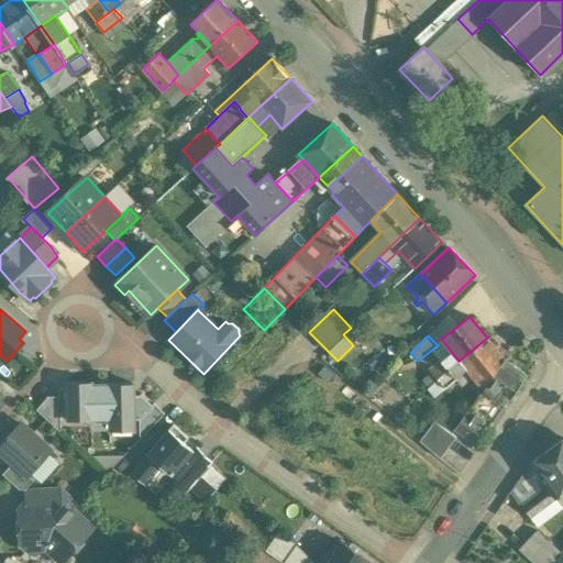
[(504,359),(487,338),(459,361),(465,370),(472,377),(474,381),(470,384),(478,395),(482,390),(504,359)]
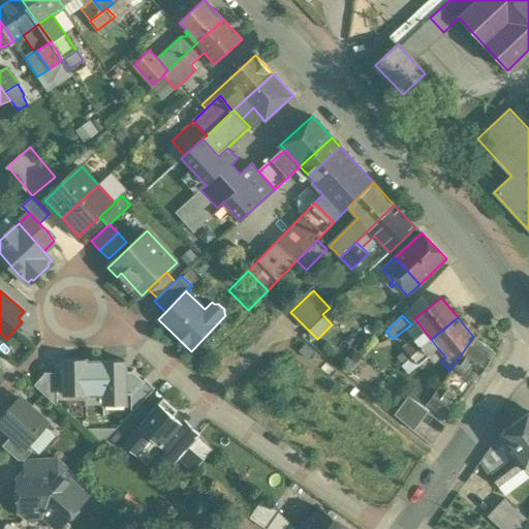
[(425,332),(414,339),(421,347),(431,339),(425,332)]
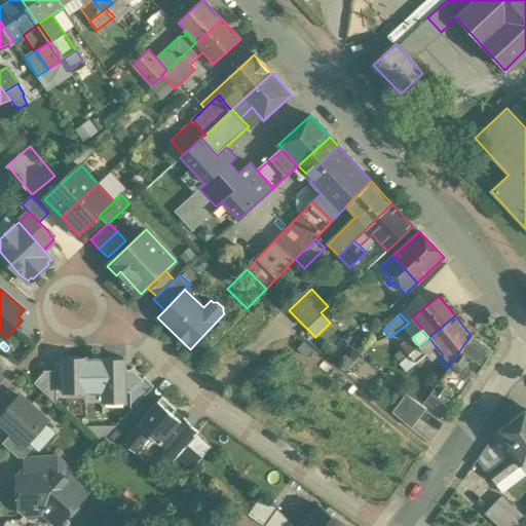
[(471,335),(450,365),(473,379),(492,350),(471,335)]
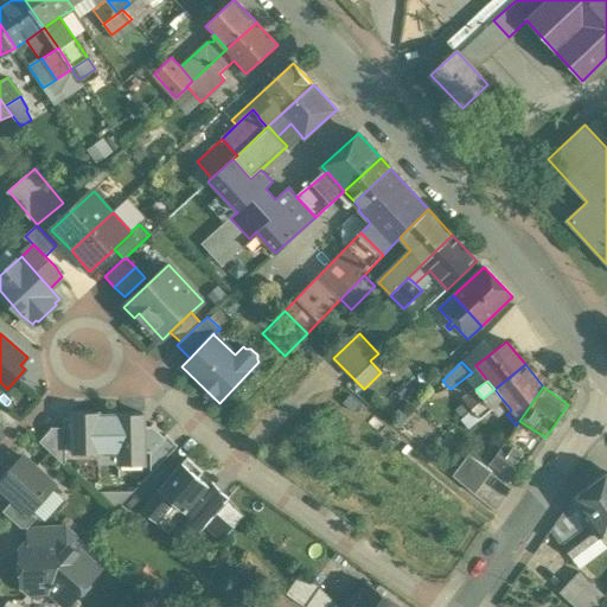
[(475,388),(464,397),(471,408),(483,398),(475,389),(475,388)]
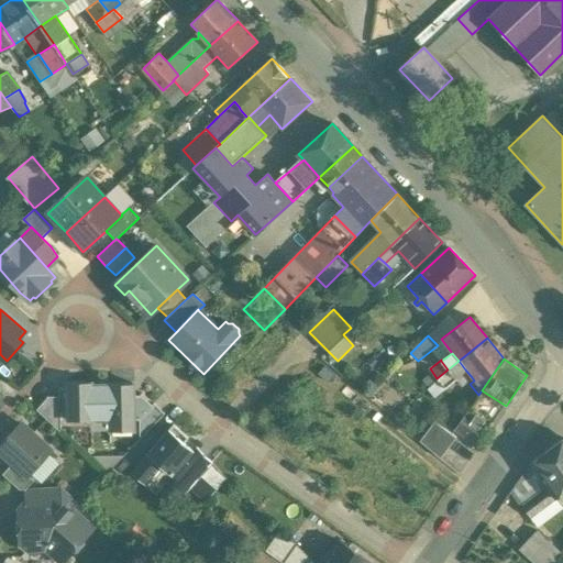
[(459,361),(448,370),(455,378),(465,370),(459,361)]
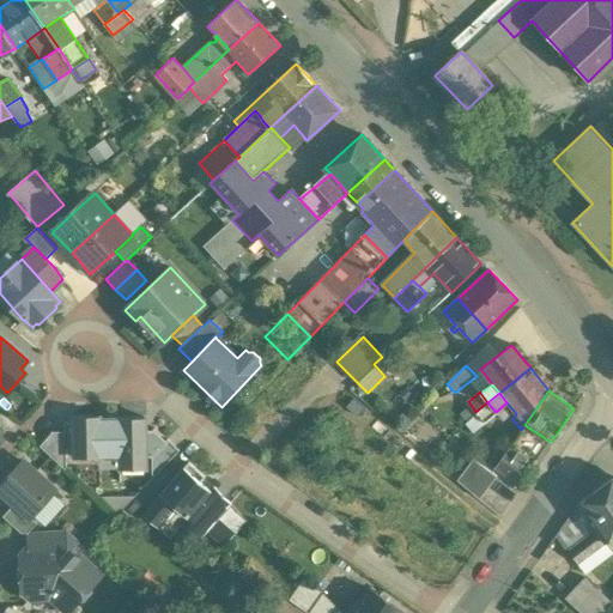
[(487,402),(475,412),(485,424),(497,414),(496,412),(487,402)]
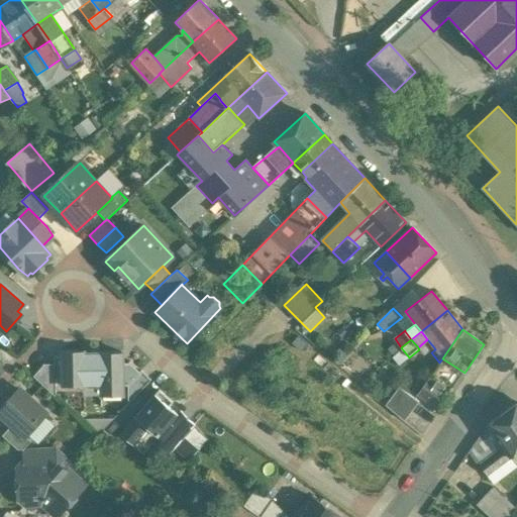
[(427,339),(418,347),(419,349),(423,353),(433,346),(427,339)]
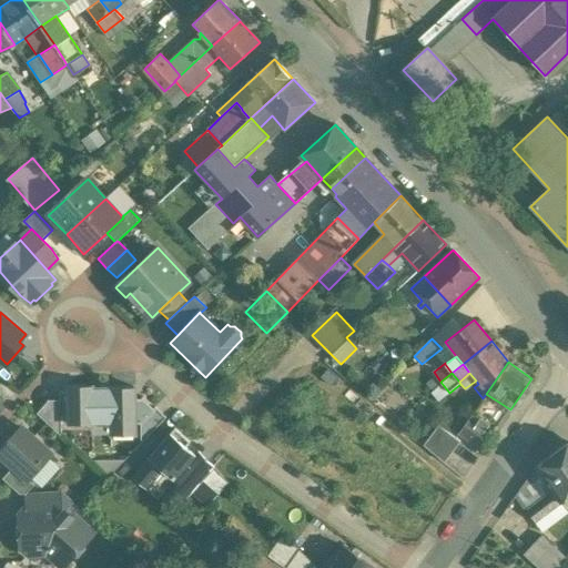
[(93,389),(93,386),(68,386),(69,417),(69,424),(94,424),(94,423),(111,423),(110,389),(93,389)]
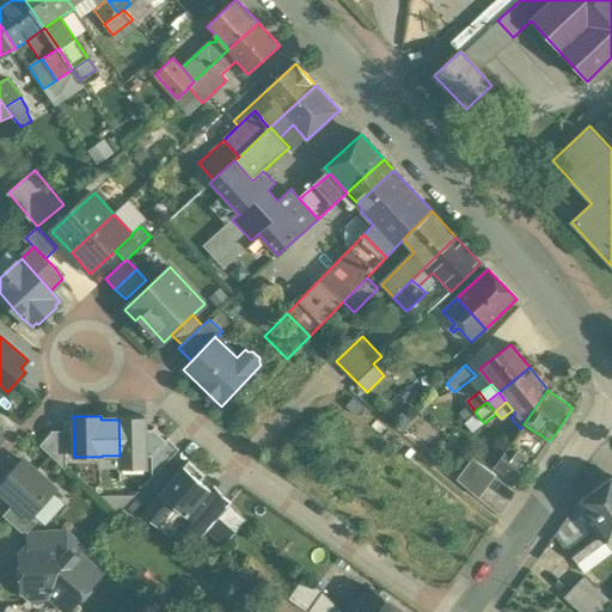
[(146,417),(118,417),(120,456),(120,464),(120,469),(147,469),(147,457),(146,430),(146,420),(146,417)]
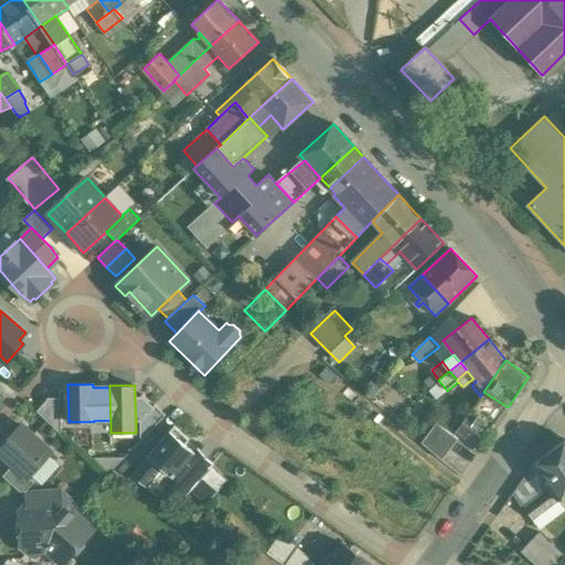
[(67,388),(61,388),(59,388),(60,397),(61,397),(61,415),(68,415),(67,388)]
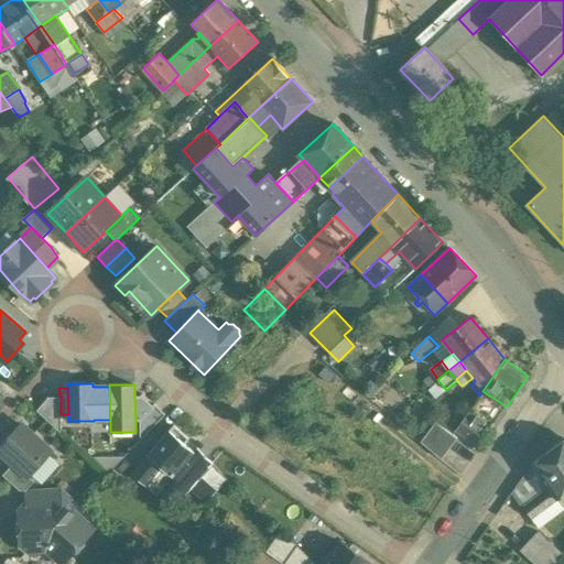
[(507,407),(483,391),(479,396),(468,412),(491,429),(507,407)]
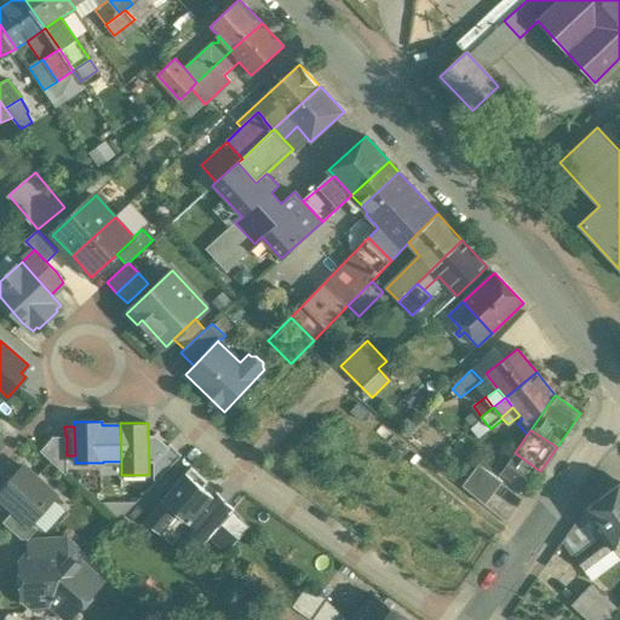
[(155,435),(148,436),(149,463),(154,463),(167,446),(158,436),(158,432),(155,434),(155,435)]
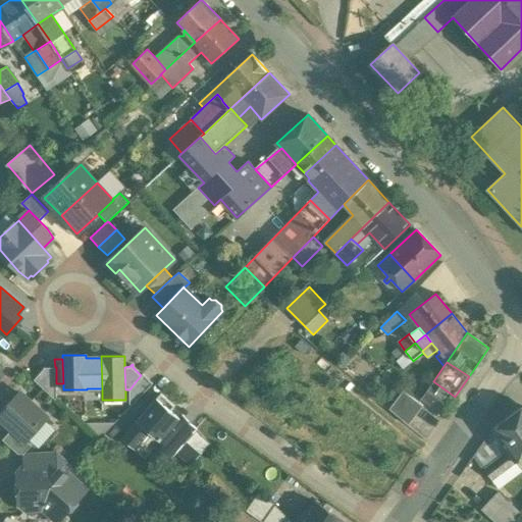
[(56,383),(56,367),(55,367),(44,368),(44,369),(34,380),(55,400),(56,398),(56,383)]
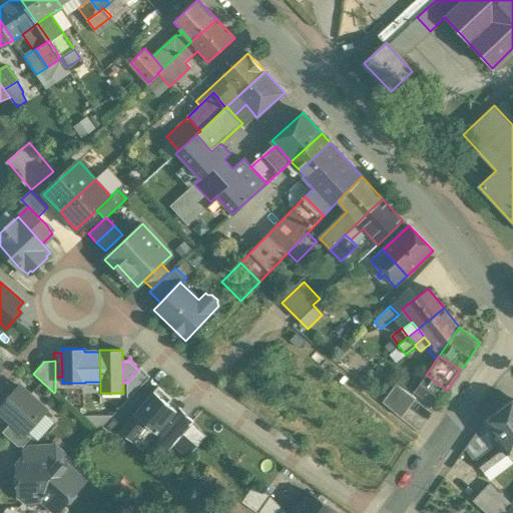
[(138,369),(127,383),(127,399),(128,399),(150,377),(140,368),(138,369)]
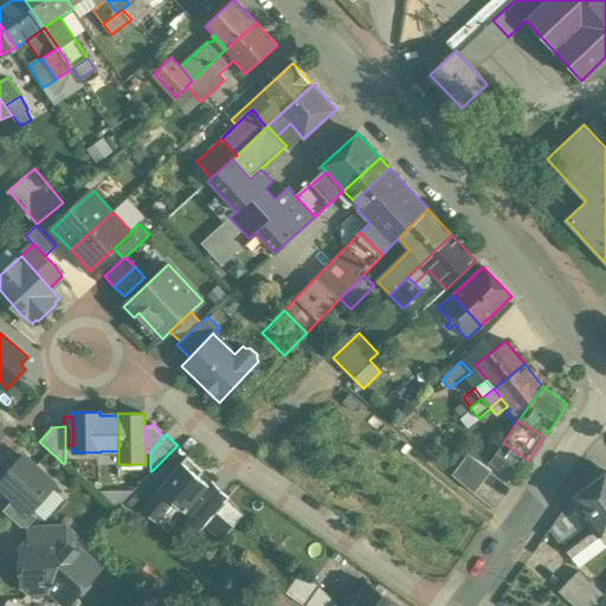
[(528,461),(503,443),(489,463),(514,481),(528,461)]
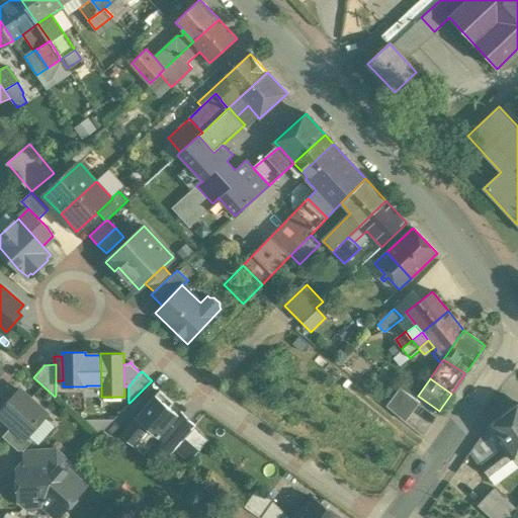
[(409,420),(424,403),(406,387),(392,406),(409,420)]
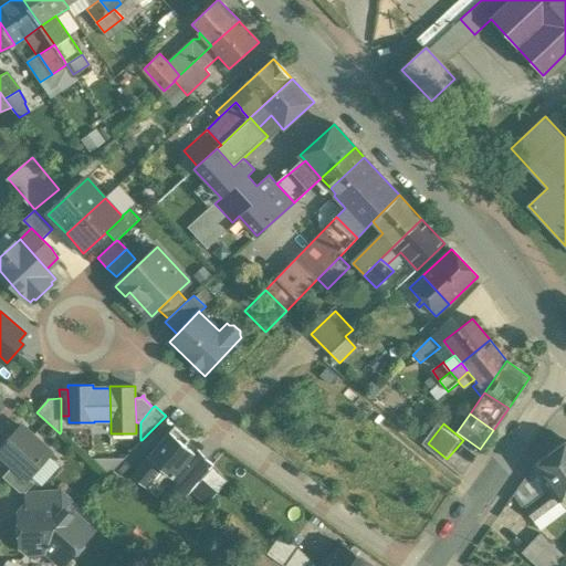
[(22,426),(0,449),(0,452),(13,465),(28,479),(29,478),(51,452),(22,426)]
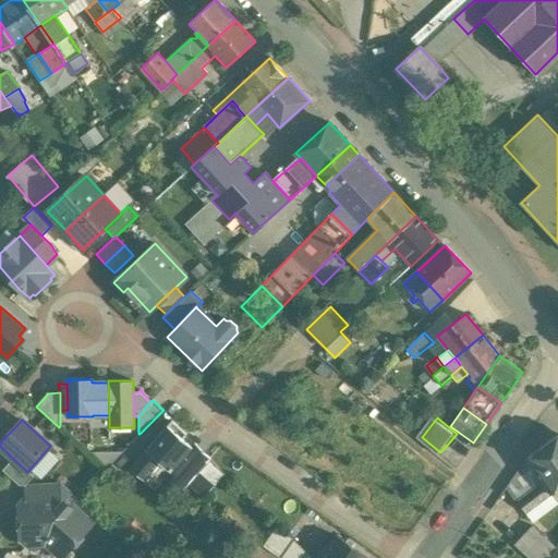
[(186,434),(172,421),(130,470),(155,490),(166,477),(192,447),(183,439),(186,434)]
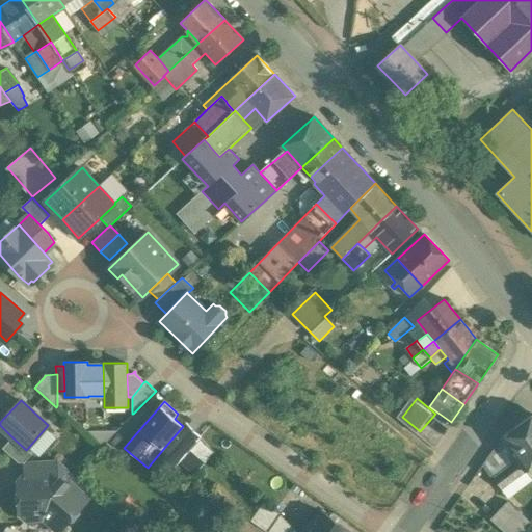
[(531,416),(502,436),(517,460),(525,471),(531,464),(531,416)]
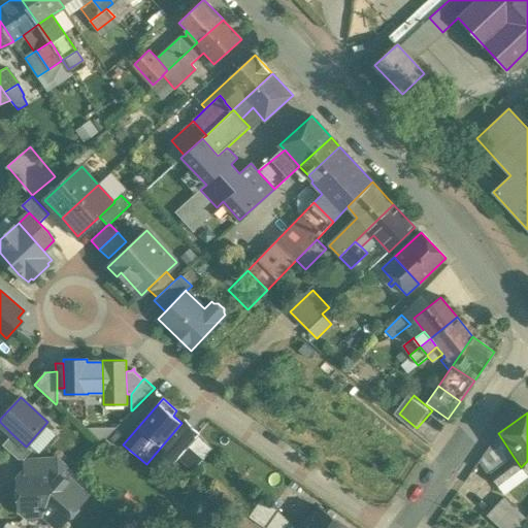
[(157,452),(171,466),(199,434),(185,420),(182,423),(157,452)]
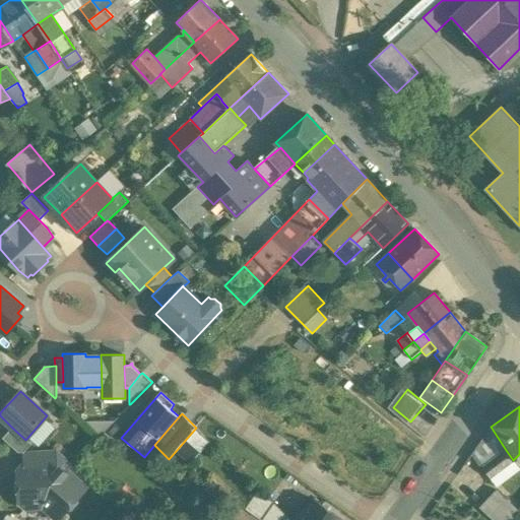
[(25,440),(12,428),(2,438),(18,452),(23,452),(31,443),(26,439),(25,440)]
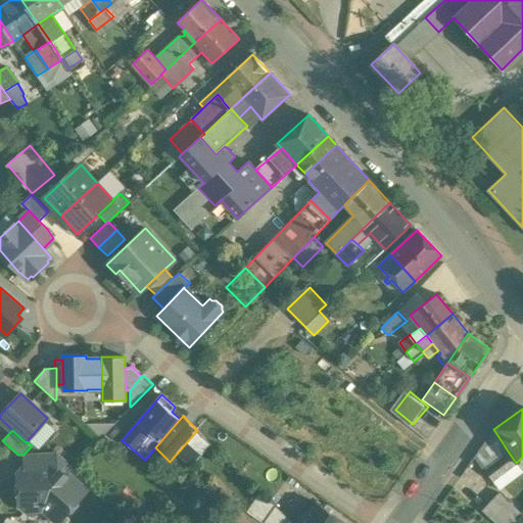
[(57,453),(26,455),(27,470),(56,468),(57,469),(65,460),(57,453)]
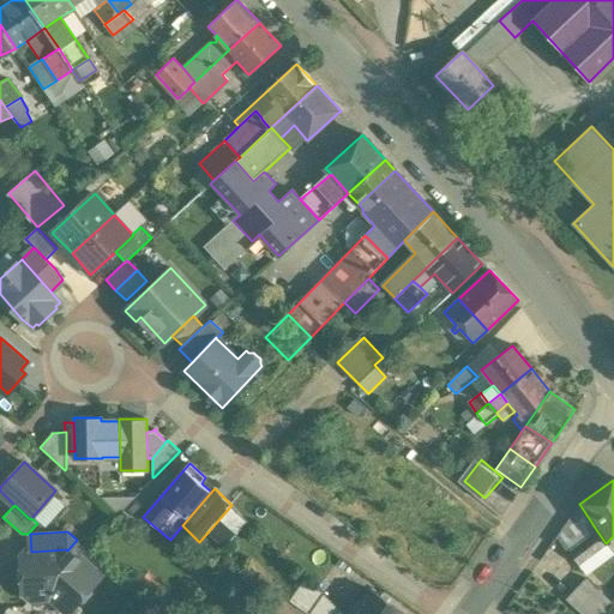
[(597,531),(569,553),(577,564),(606,543),(597,531)]
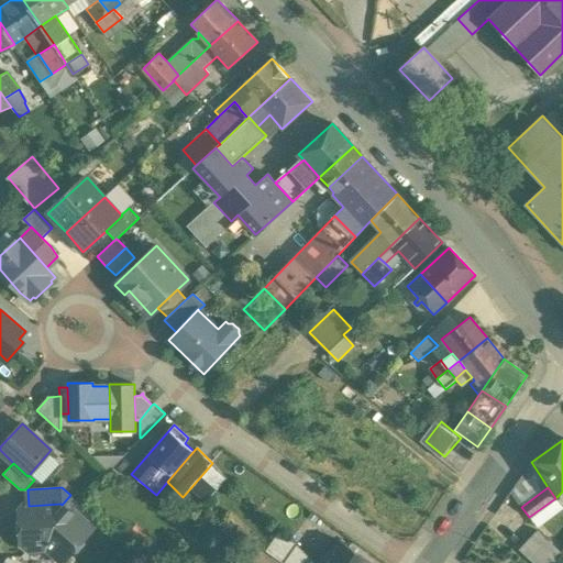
[(29,506),(28,506),(28,507),(21,514),(20,514),(22,539),(23,539),(31,545),(31,547),(48,545),(63,558),(68,552),(77,552),(84,543),(84,534),(89,529),(62,505),(61,504),(29,506)]
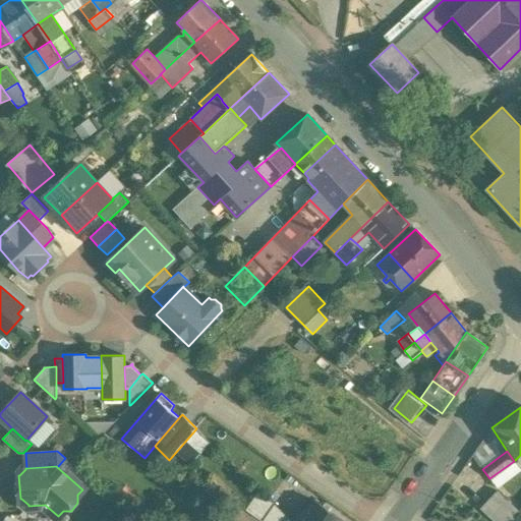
[(241,507),(221,487),(212,498),(232,517),(241,507)]
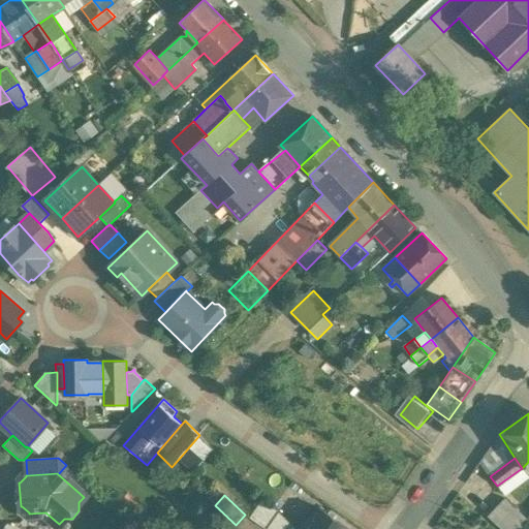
[(508,528),(522,515),(505,498),(489,517),(501,528),(508,528)]
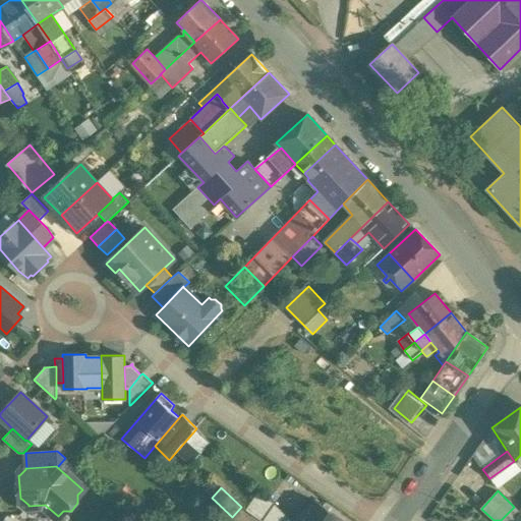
[(326,503),(323,507),(312,500),(305,509),(302,507),(299,511),(296,509),(289,517),(288,520),(289,520),(342,520),(337,517),(340,513),(326,503)]
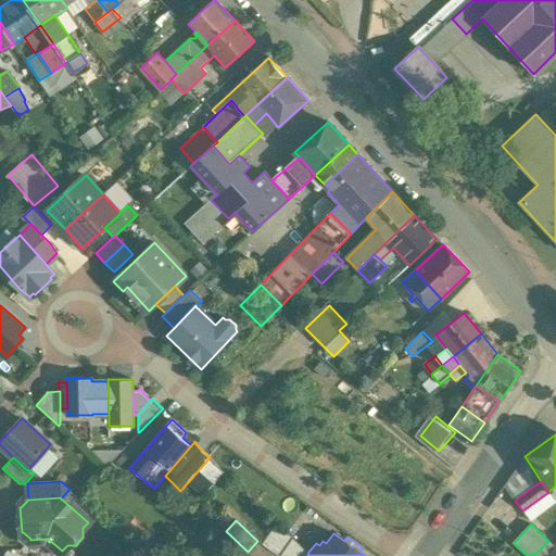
[(302,547),(293,539),(281,555),(283,555),(308,555),(307,555),(308,552),(302,547)]
